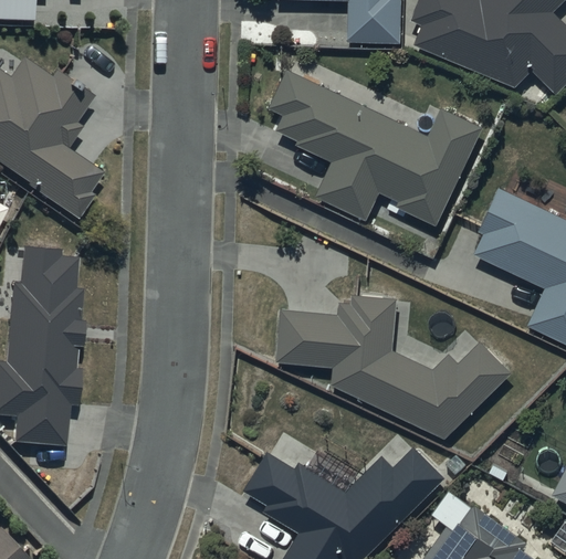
[(0,0),(0,20),(31,20),(31,0),(0,0)]
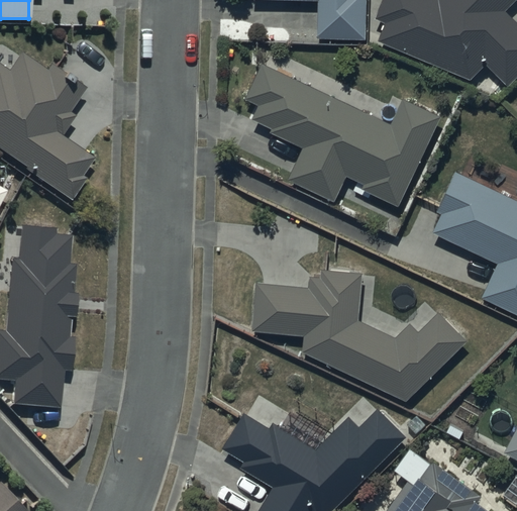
[(283,0),(318,1),(317,40),(367,40),(366,0),(283,0)]
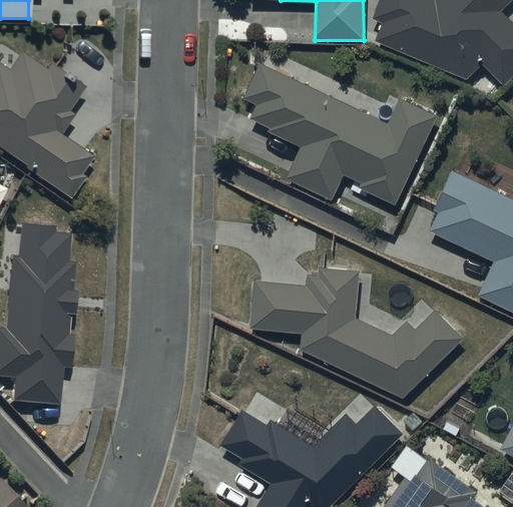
[(380,0),(373,20),(383,24),(376,42),(467,80),(482,65),(505,86),(512,77),(512,22),(501,11),(511,0),(380,0)]
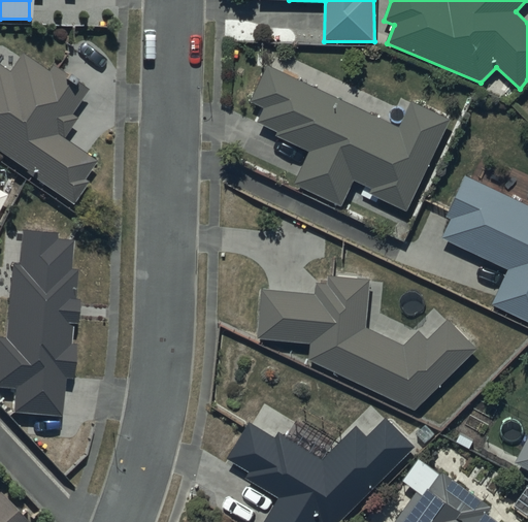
[(86,91),(50,67),(45,73),(20,56),(7,73),(0,68),(0,155),(26,173),(24,176),(71,206),(86,184),(81,181),(94,161),(61,139),(74,120),(69,117),(86,91)]
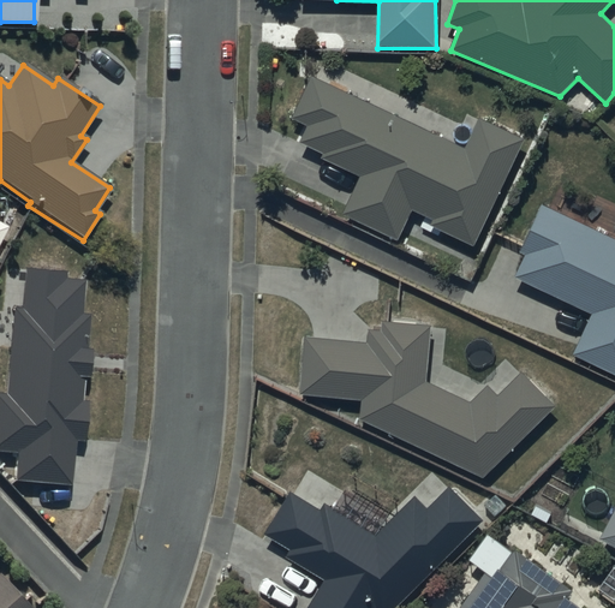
[(523,139),(478,119),(466,147),(312,77),(293,119),(308,125),(299,144),(324,155),(323,159),(360,176),(342,215),(398,240),(412,209),(433,219),(430,226),(475,245),(523,139)]
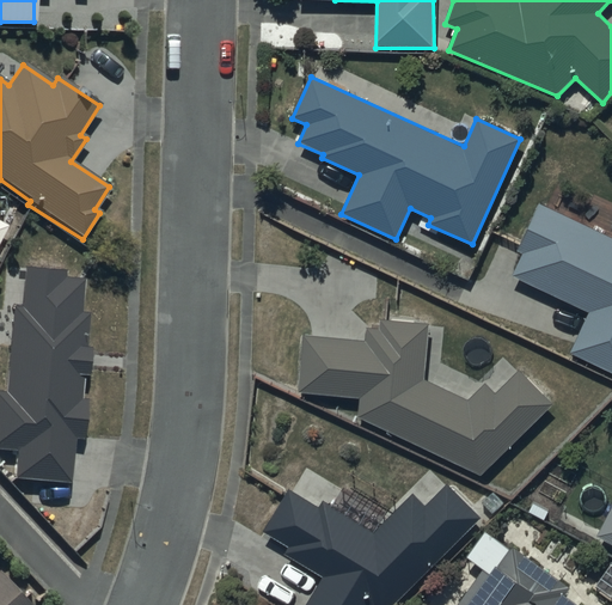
[(611,237),(539,203),(518,250),(524,252),(513,276),(588,312),(569,353),(611,372),(611,237)]
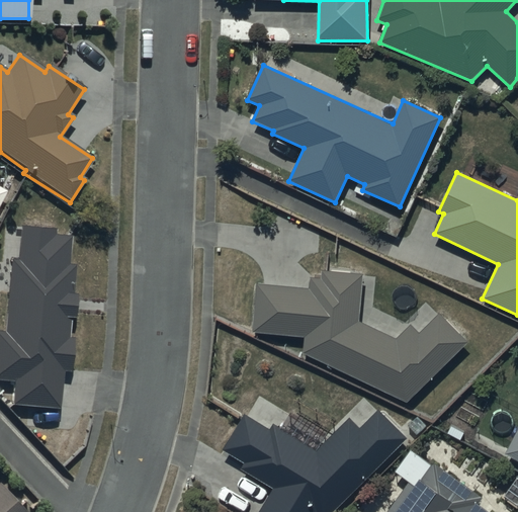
[(58,243),(26,240),(23,272),(16,273),(9,348),(1,348),(0,356),(0,396),(19,399),(18,423),(65,425),(68,388),(77,388),(80,354),(74,353),(75,336),(80,335),(83,315),(78,313),(81,282),(73,281),(76,253),(60,251),(58,243)]
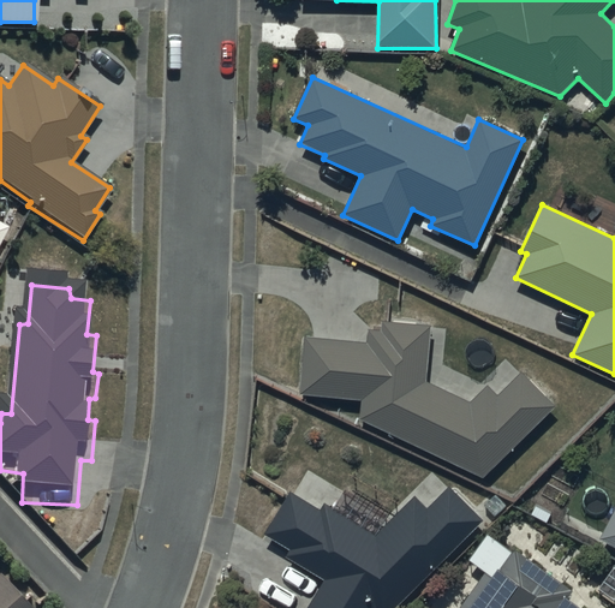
[(431,326),(382,321),(381,331),(369,329),(368,341),(304,338),(300,394),(362,400),(360,419),(484,480),(556,407),(521,373),(499,395),(488,385),(471,403),(427,381),(431,326)]
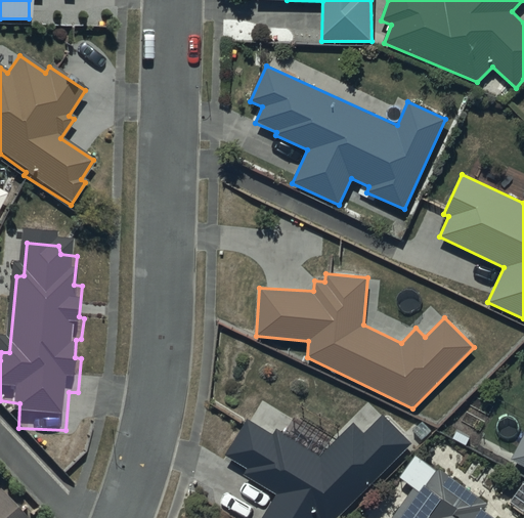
[(247,420),(225,456),(247,469),(244,475),(276,494),(263,517),(338,517),(410,443),(384,416),(364,435),(354,425),(321,457),(277,429),(273,436),(247,420)]
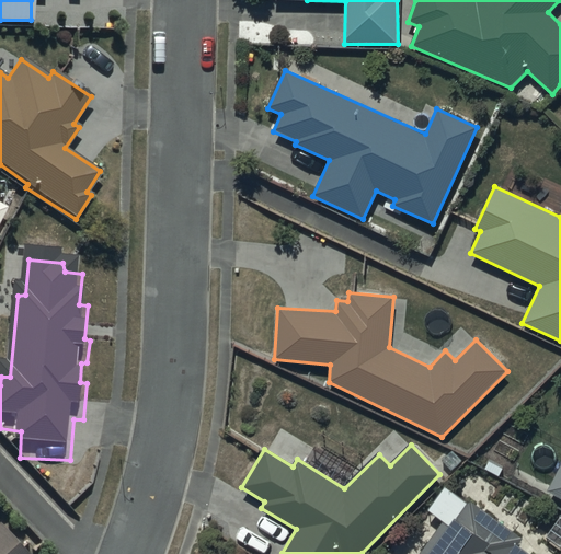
[(560,464),(547,493),(560,499),(560,464)]
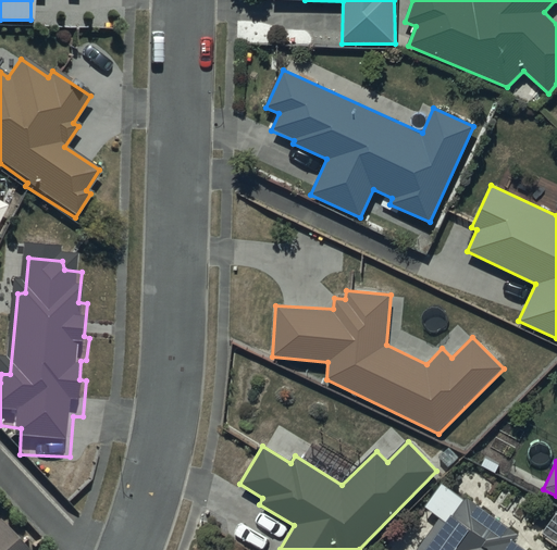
[(424,507),(442,519),(416,549),(529,549),(515,540),(520,533),(466,496),(463,499),(443,485),(424,507)]
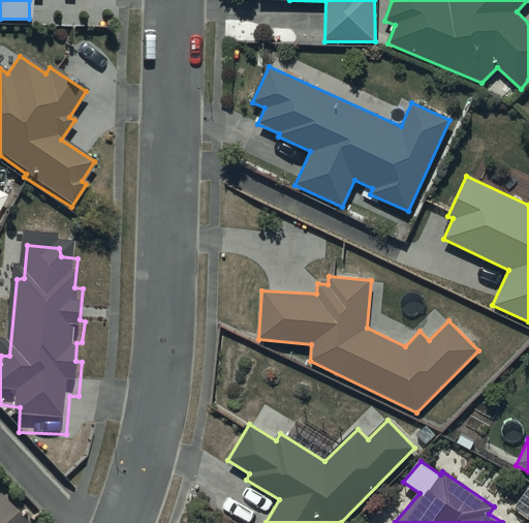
[(21,522),(0,498),(0,522),(21,522)]
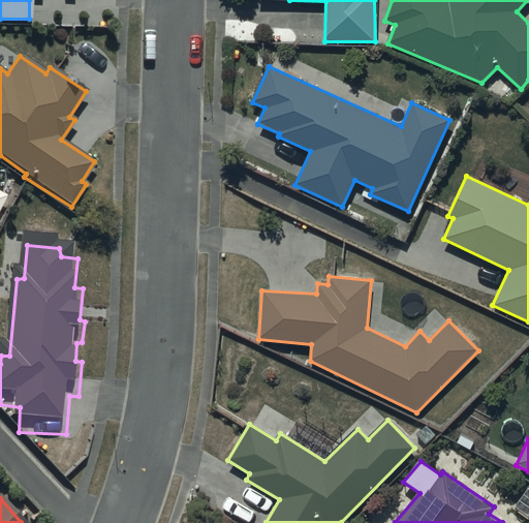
All buildings are outlined.
